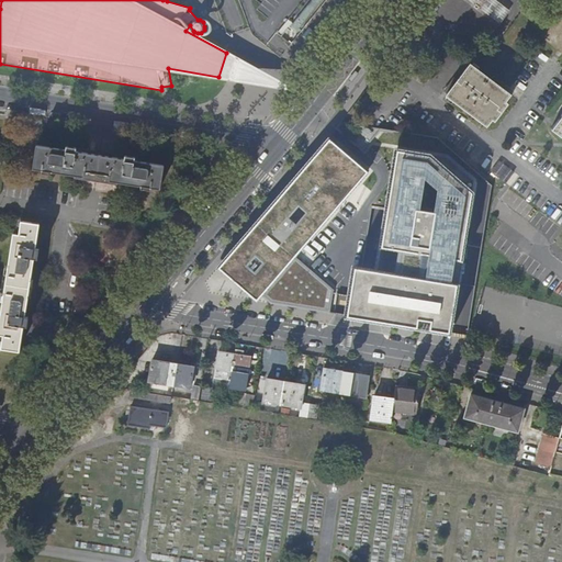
[(322,0),(311,0),(290,26),(295,32),(322,0)]
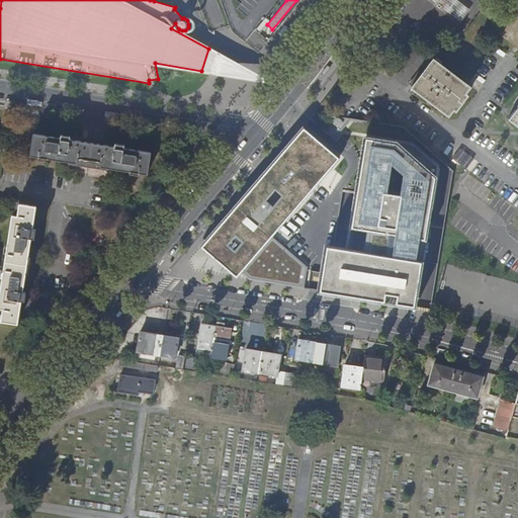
[(471,8),(460,0),(447,0),(444,5),(463,19),(471,8)]
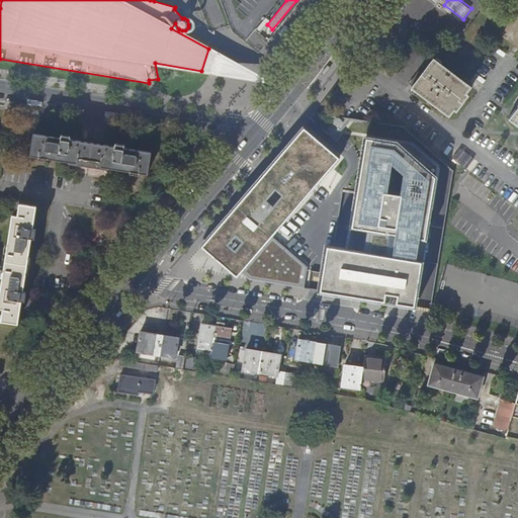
[(274,84),(208,49),(201,71),(274,84)]
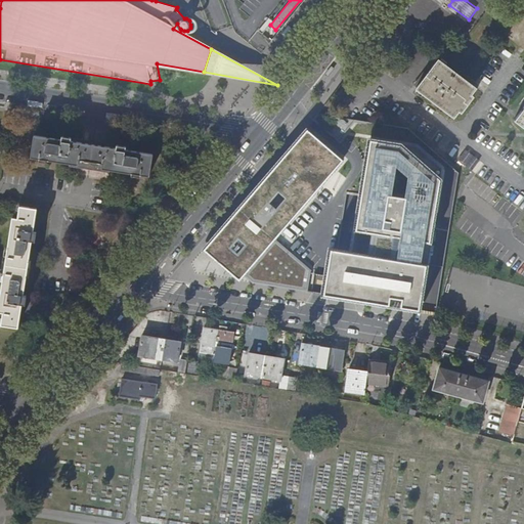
[(438,59),(427,74),(417,87),(416,88),(453,118),(476,88),(438,59)]
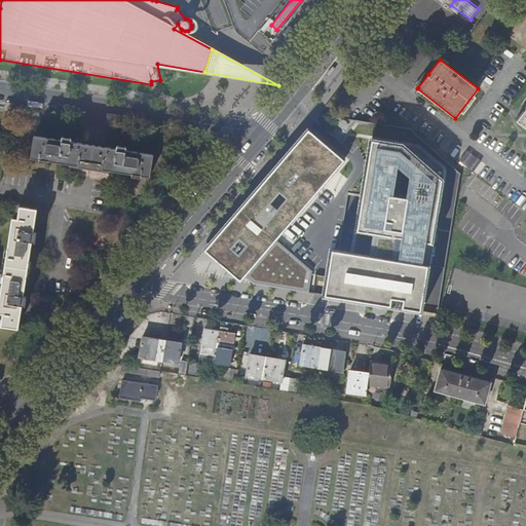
[(525,126),(525,105),(516,119),(525,126)]
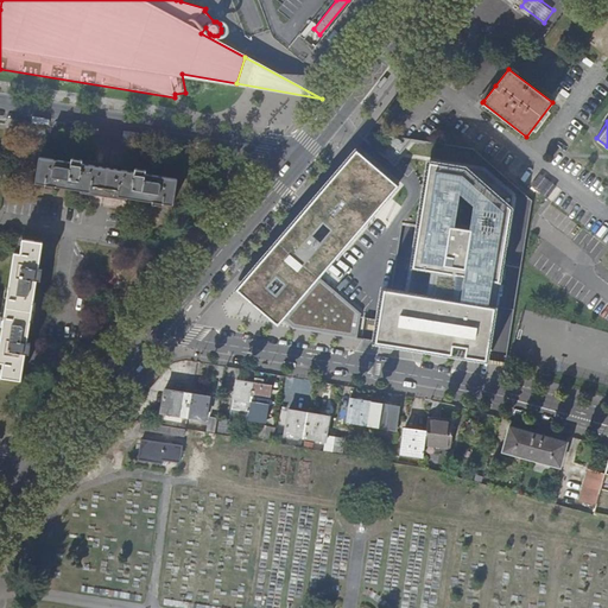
[(399,187),(354,149),(240,284),(291,328),(355,339),(360,314),(314,273),(320,267),(324,271),(399,187)]
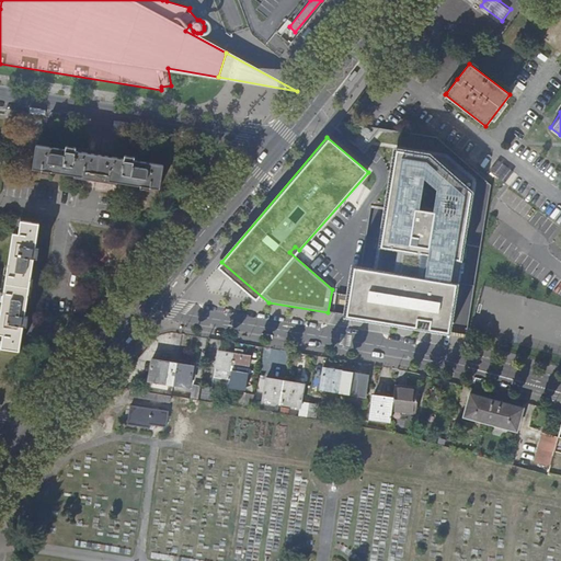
[(66,149),(36,144),(33,169),(160,189),(162,165),(134,160),(135,157),(125,155),(124,159),(76,151),(76,147),(67,146),(66,149)]
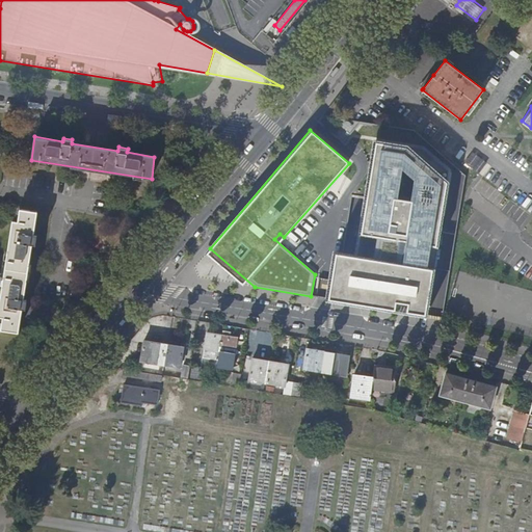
[(333,282),(329,300),(425,316),(440,232),(414,228),(417,210),(443,214),(448,183),(407,147),(375,141),(352,285),(333,282)]
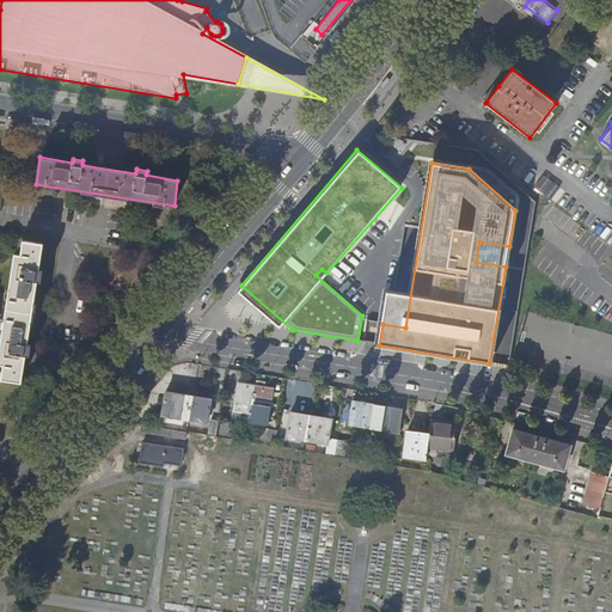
[(536,187),(551,199),(561,188),(544,175),(536,187)]
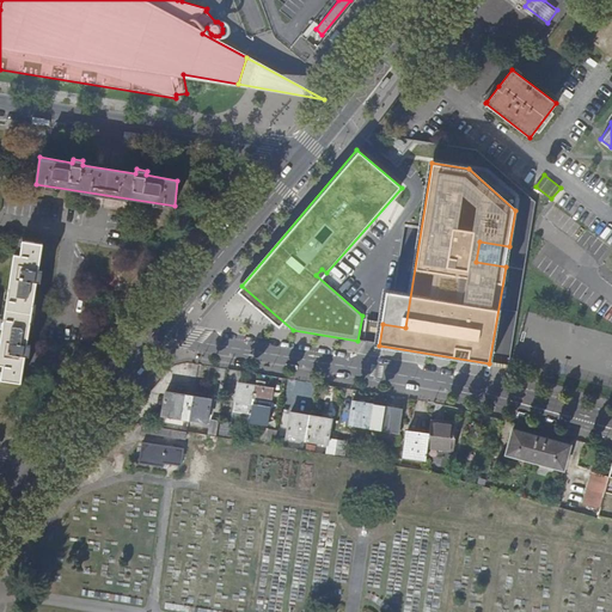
[(20,255),(14,254),(6,308),(0,346),(0,363),(4,365),(1,380),(22,383),(25,356),(30,356),(31,346),(28,344),(32,313),(37,282),(41,282),(43,273),(38,271),(43,244),(24,240),(20,255)]
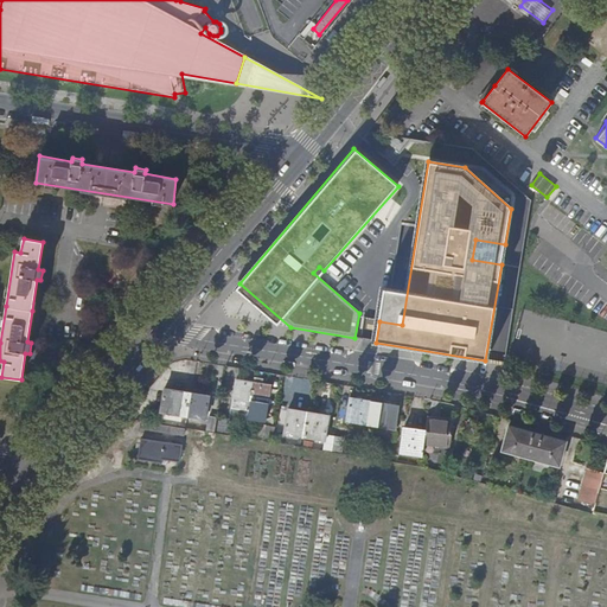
[(248,409),(254,377),(243,376),(243,379),(236,378),(232,407),(248,409)]
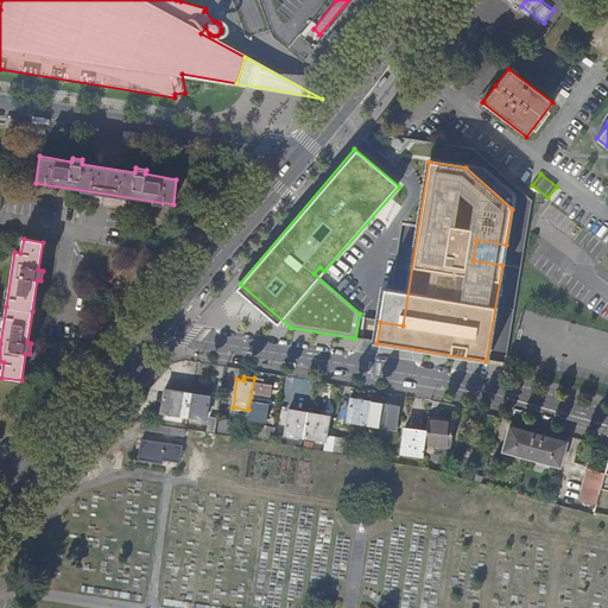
[(263,378),(254,377),(254,378),(248,410),(266,412),(270,384),(263,384),(263,378)]
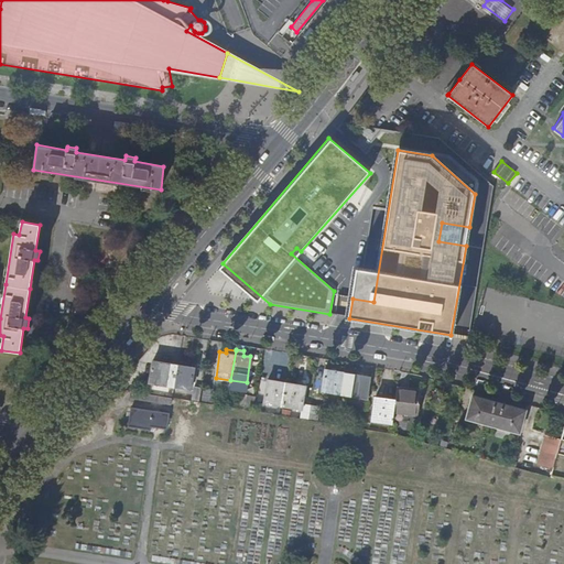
[(175,386),(179,364),(152,359),(149,382),(175,386)]
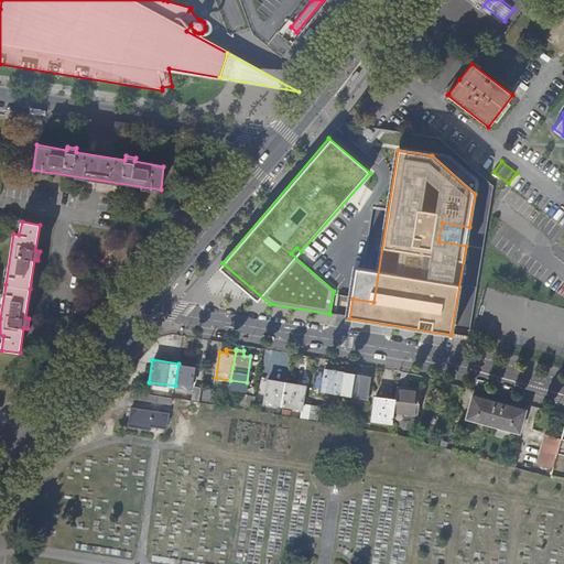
[(195,366),(179,364),(175,386),(191,388),(195,366)]
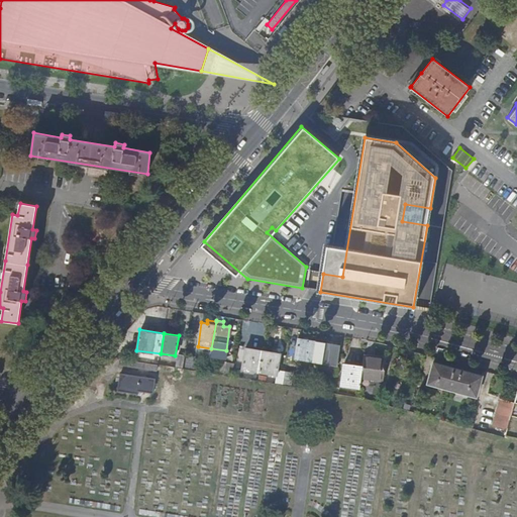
[(312,360),(315,341),(299,338),(296,357),(312,360)]
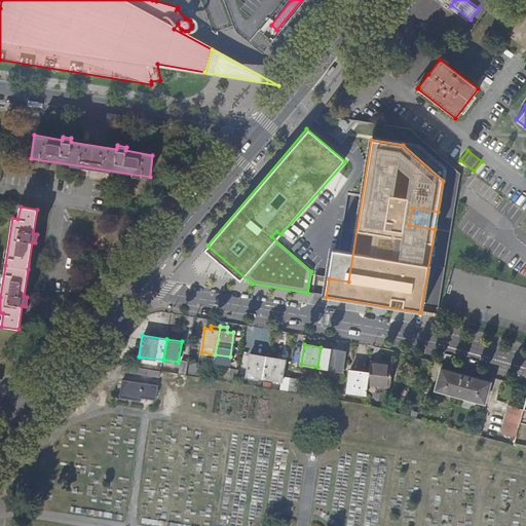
[(328,368),(331,349),(321,347),(317,367),(328,368)]
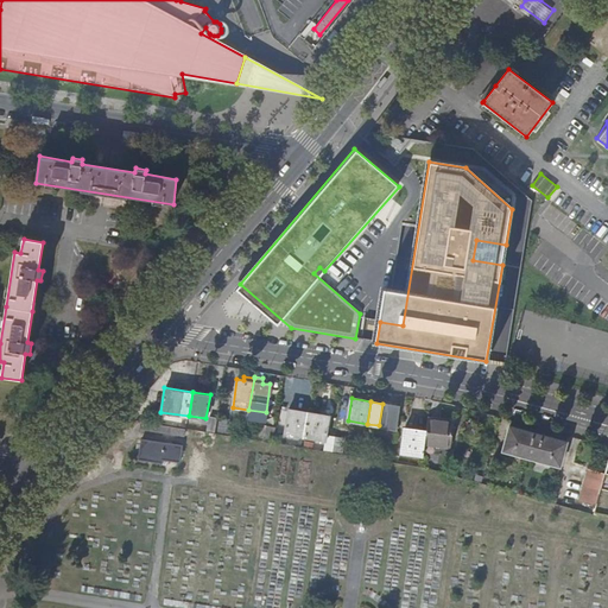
[(397,431),(400,405),(382,404),(379,425),(379,428),(397,431)]
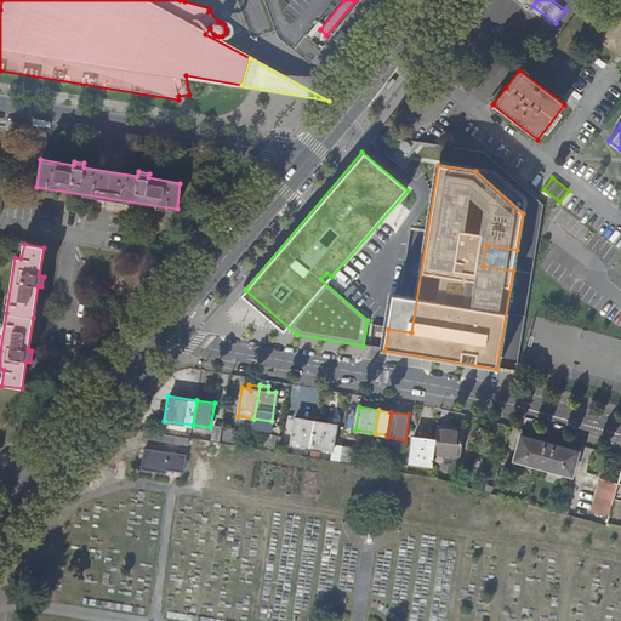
[(311,446),(314,421),(295,417),(290,443),(311,446)]
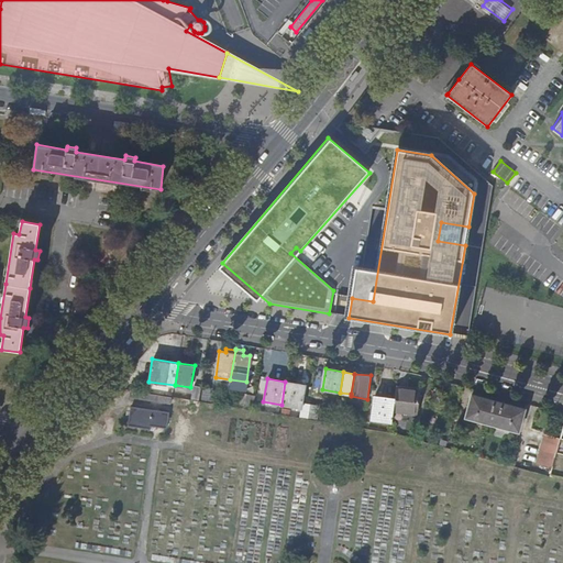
[(304,384),(285,382),(282,405),(300,407),(304,384)]
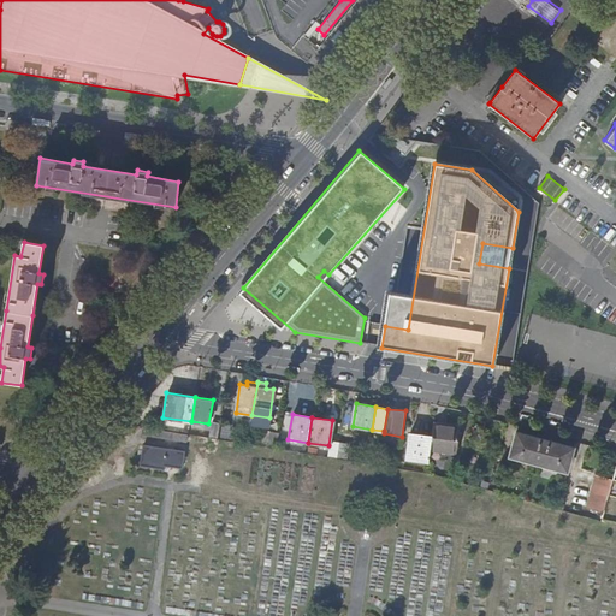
[(219,438),(221,424),(212,422),(209,436),(219,438)]
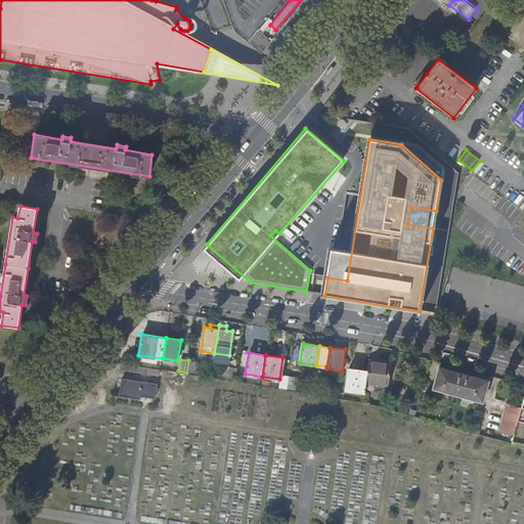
[(392,362),(369,359),(367,369),(365,383),(389,387),(392,362)]
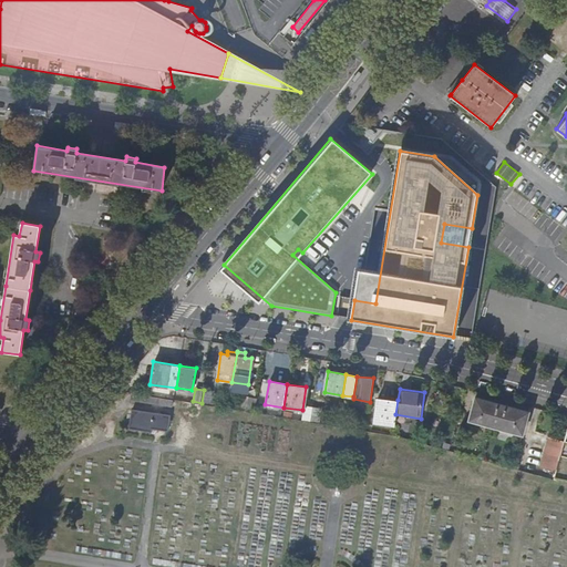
[(212,404),(213,394),(214,391),(205,390),(203,403),(212,404)]
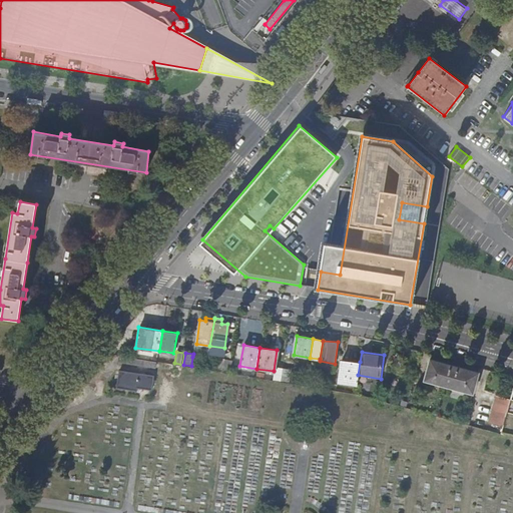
[(157,362),(119,355),(118,364),(156,370),(157,362)]
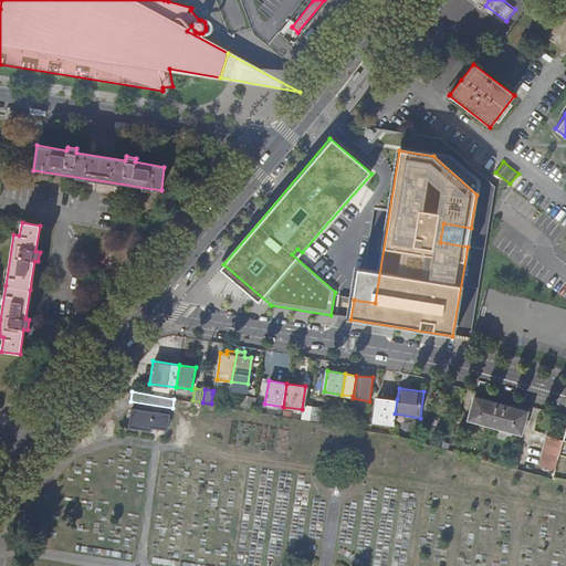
[(211,405),(222,407),(223,396),(212,394),(211,404),(211,405)]
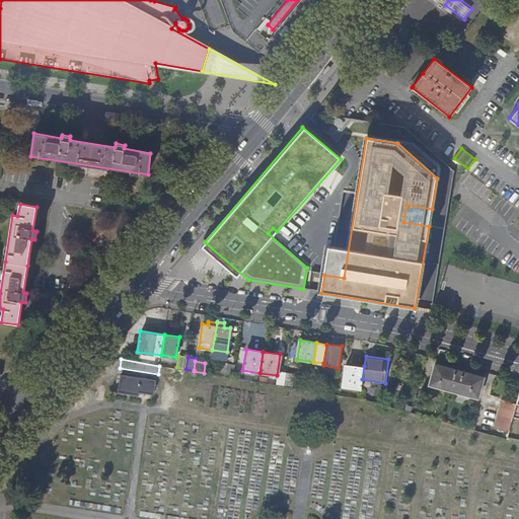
[(217,375),(225,376),(225,375),(227,363),(219,362),(217,375)]
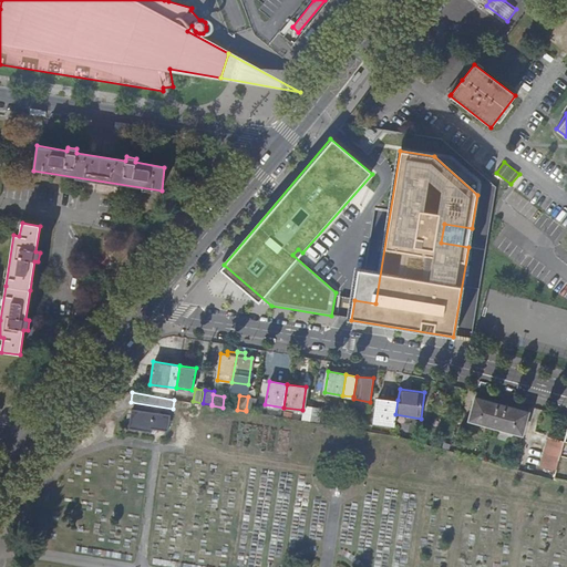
[(248,397),(246,410),(256,411),(256,398),(248,397)]
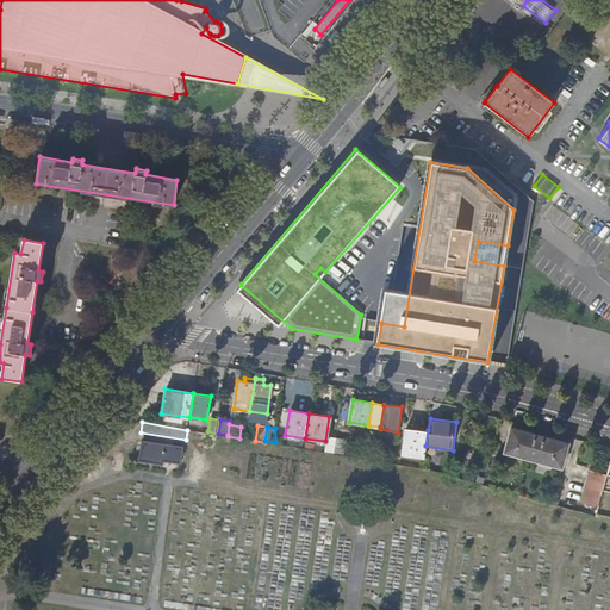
[(403,452),(423,455),(425,446),(428,430),(406,428),(403,452)]
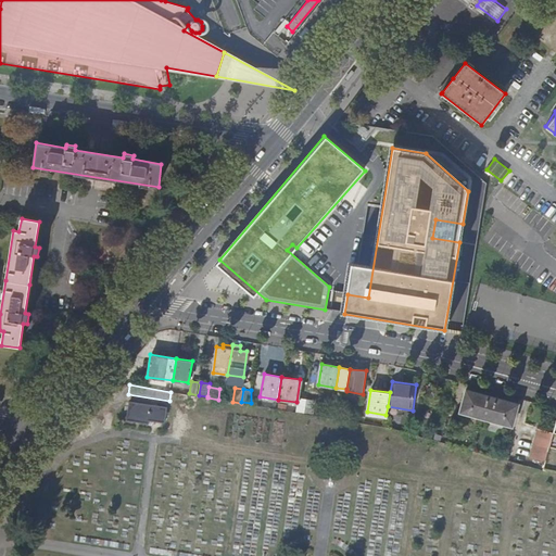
[(512,428),(518,404),(466,390),(459,413),(512,428)]
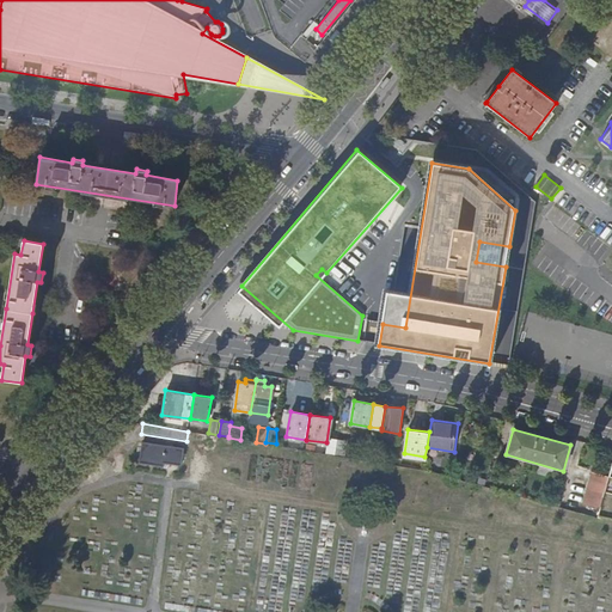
[(346,441),(337,440),(335,453),(343,456),(346,441)]
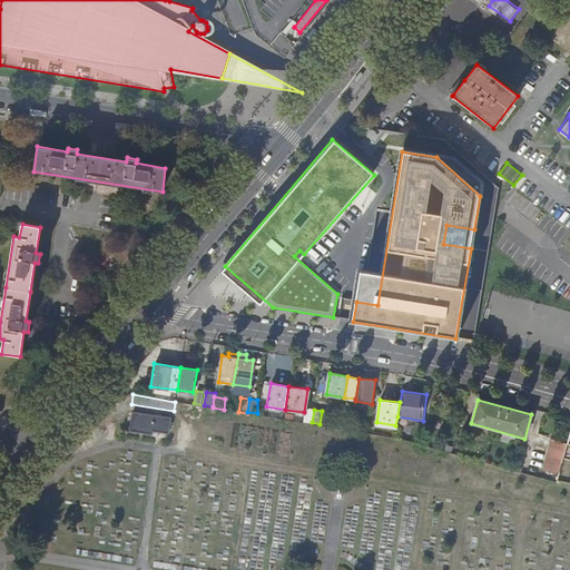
[(169,435),(172,419),(131,412),(129,433),(153,436),(153,433),(169,435)]
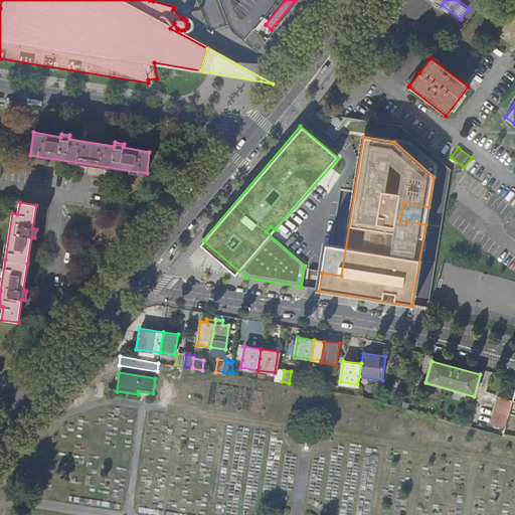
[(507,419),(512,400),(499,397),(491,424),(505,430),(507,420),(507,419)]
